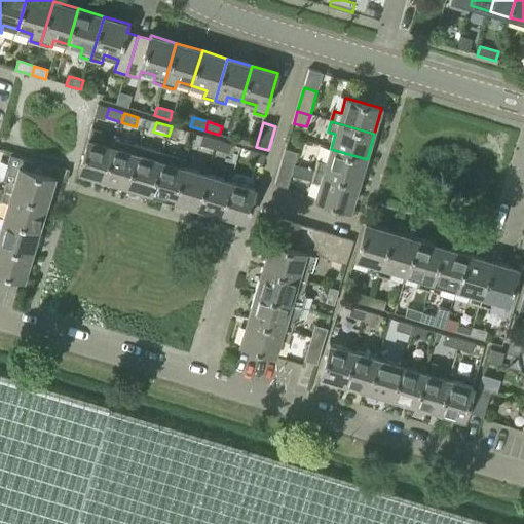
[(172,126),(169,136),(183,140),(185,131),(172,126)]
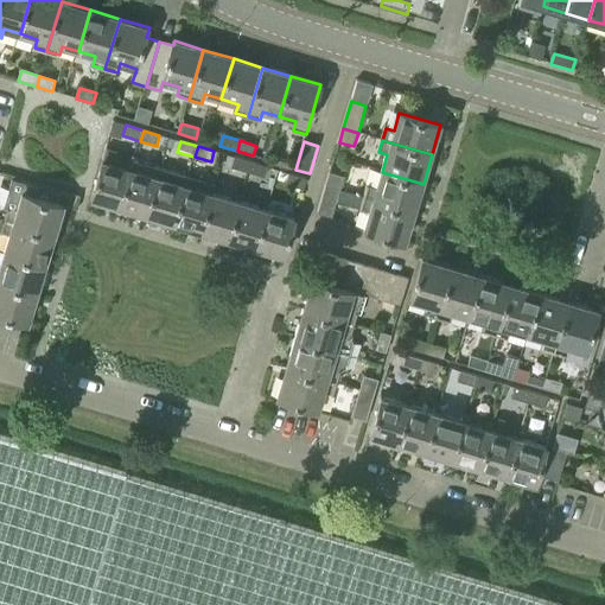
[(249,173),(253,163),(235,158),(231,169),(249,173)]
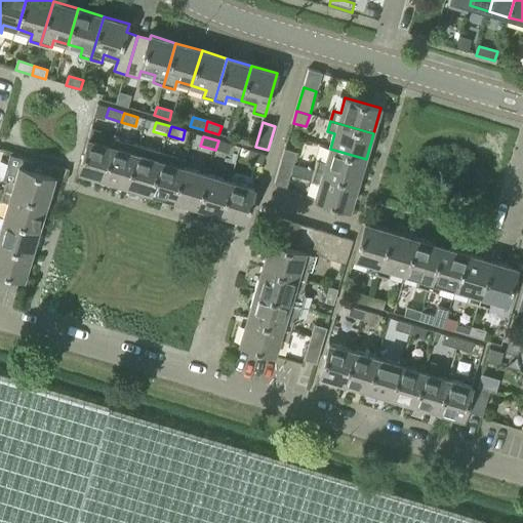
[(104,179),(114,148),(89,141),(80,172),(104,179)]
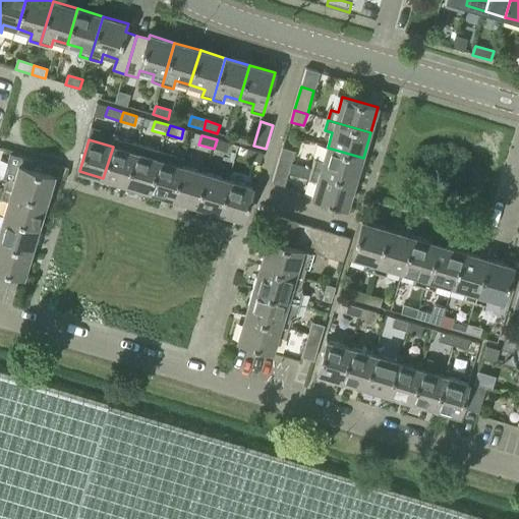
[(217,139),(214,149),(228,153),(230,143),(217,139)]
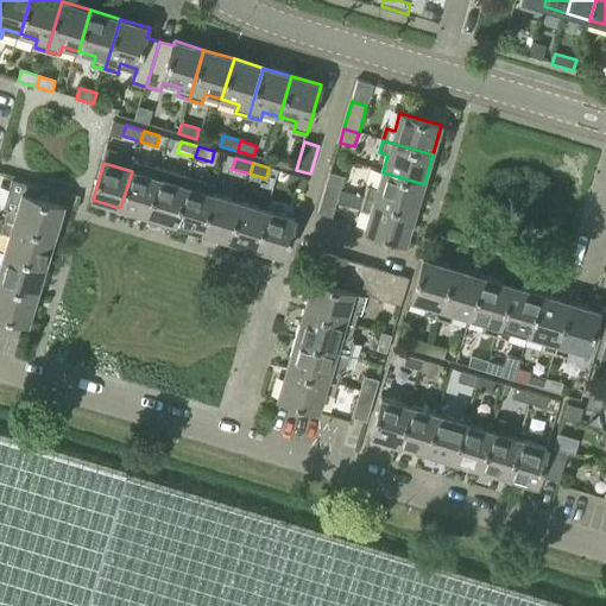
[(159,178),(149,216),(175,225),(187,187),(189,177),(162,169),(159,178)]
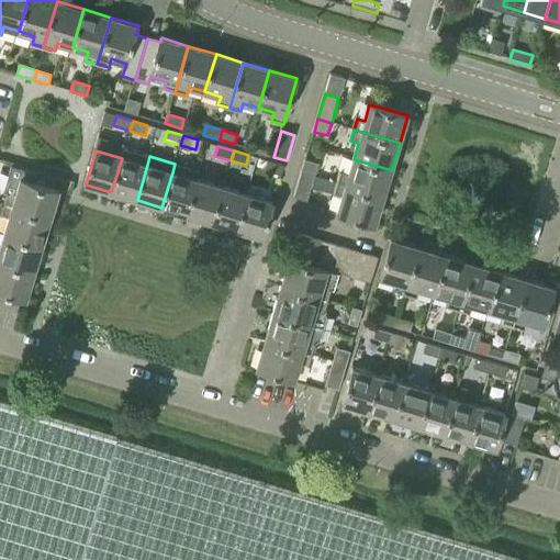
[(122,158),(111,192),(137,200),(147,165),(122,158)]
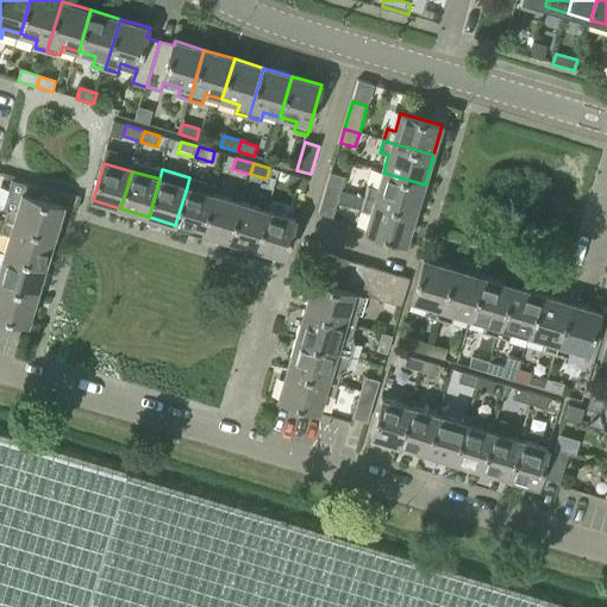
[(326,188),(342,193),(345,177),(331,173),(326,188)]
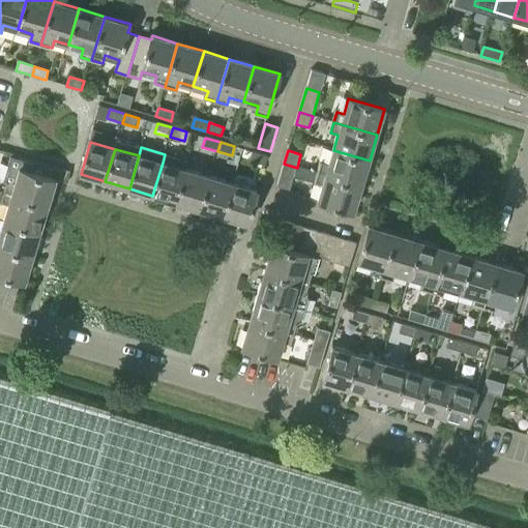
[(370,160),(333,150),(328,166),(321,163),(318,174),(361,186),(370,160)]
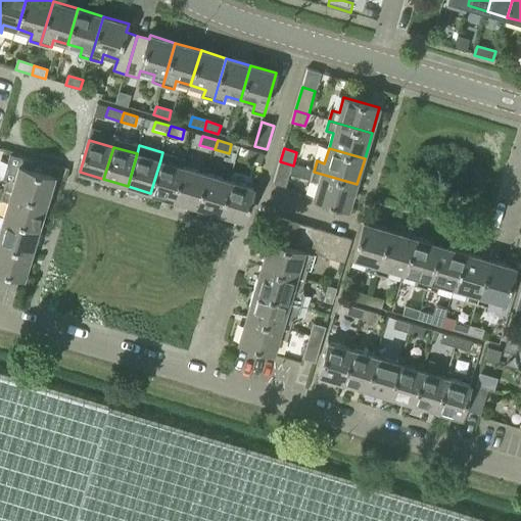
[(262,163),(265,154),(249,150),(247,158),(262,163)]
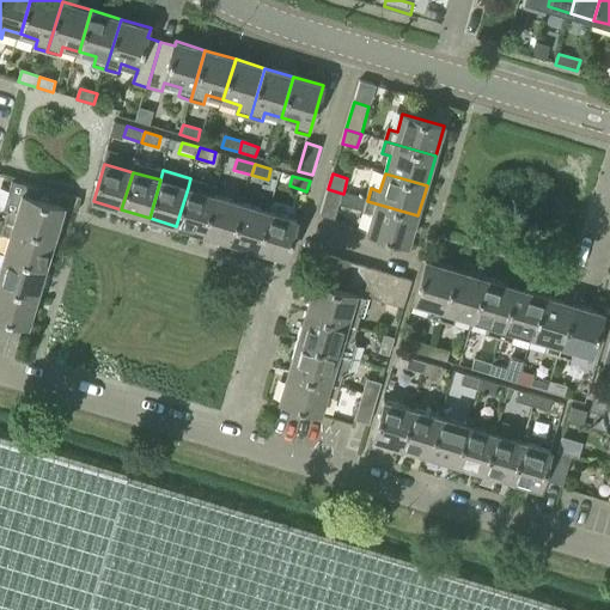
[(188,188),(176,226),(205,233),(215,196),(218,187),(190,178),(188,188)]
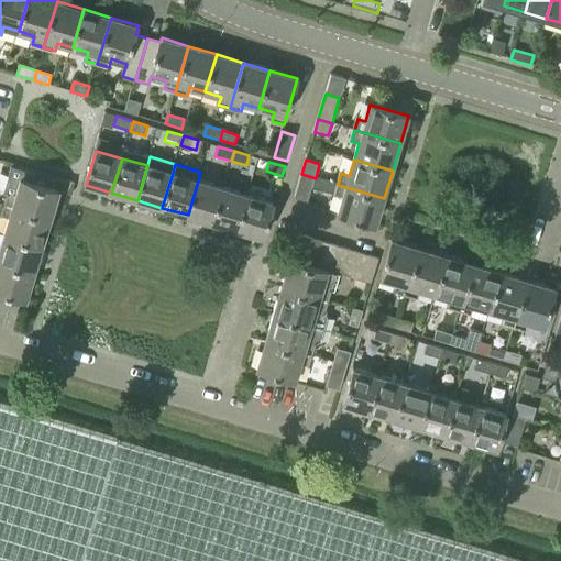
[(4,205),(52,218),(59,193),(34,185),(37,174),(11,166),(3,193),(8,194),(4,205)]
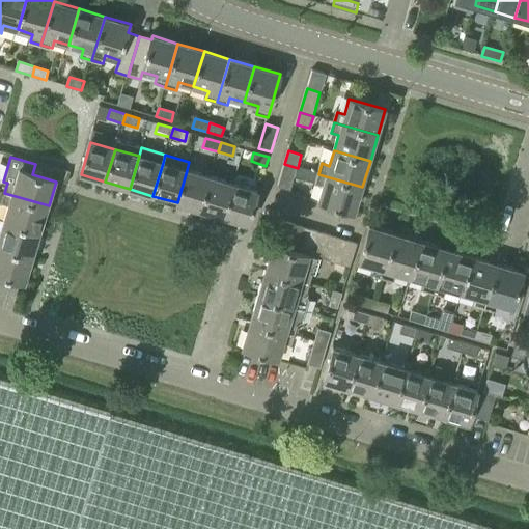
[(298,168),(284,164),(278,187),(290,190),(298,168)]
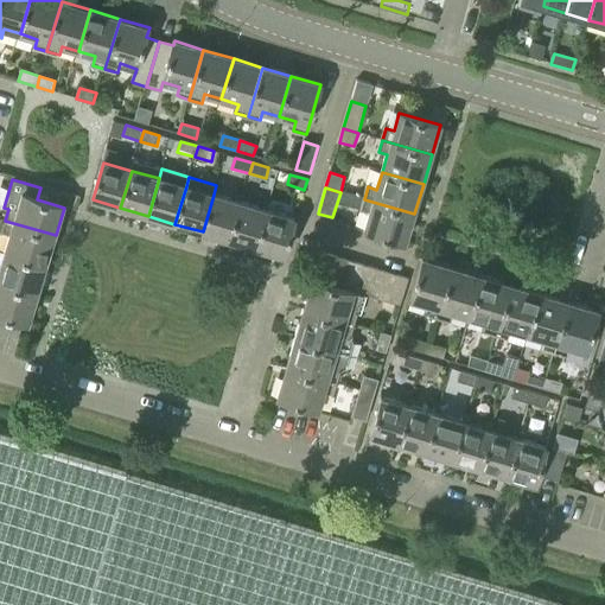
[(214,195),(203,231),(229,240),(241,203),(214,195)]
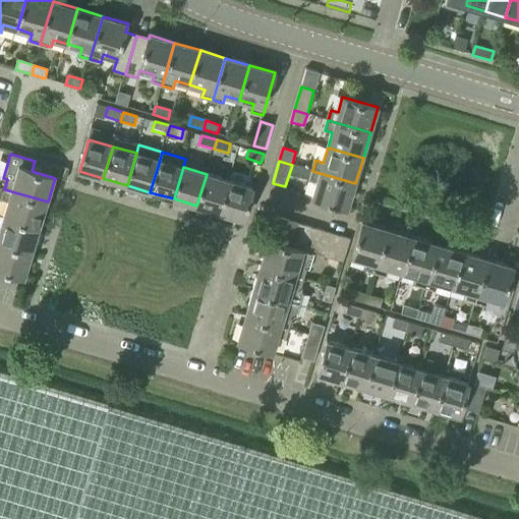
[(355,183),(312,171),(309,180),(316,182),(312,197),(348,209),(355,183)]
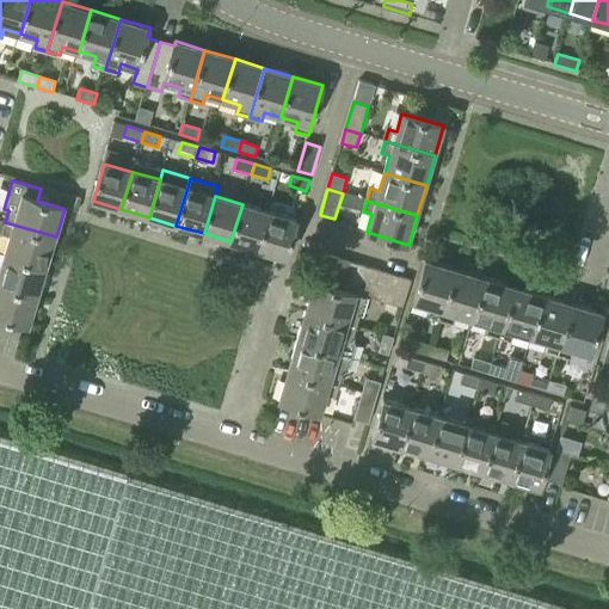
[(243,204),(231,241),(259,250),(270,211),(243,204)]
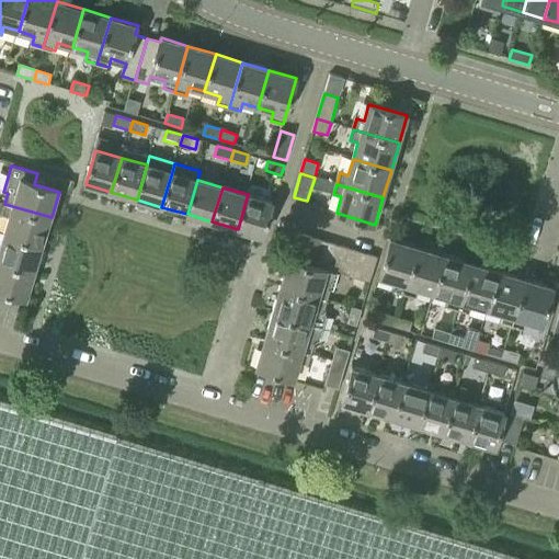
[(248,194),(238,229),(262,237),(273,202),(248,194)]
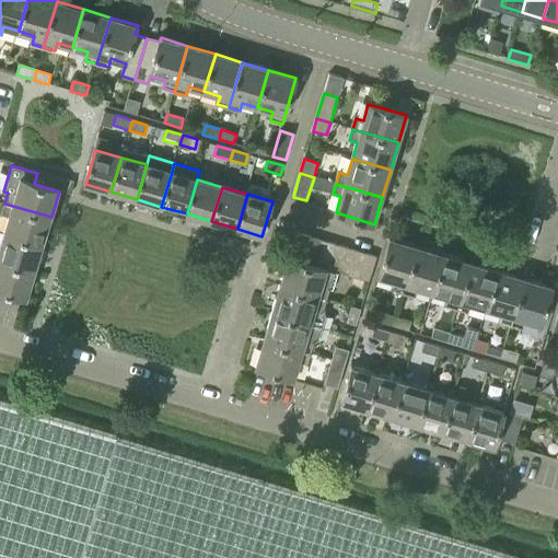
[(4,233),(43,244),(51,217),(4,204),(1,216),(9,218),(4,233)]
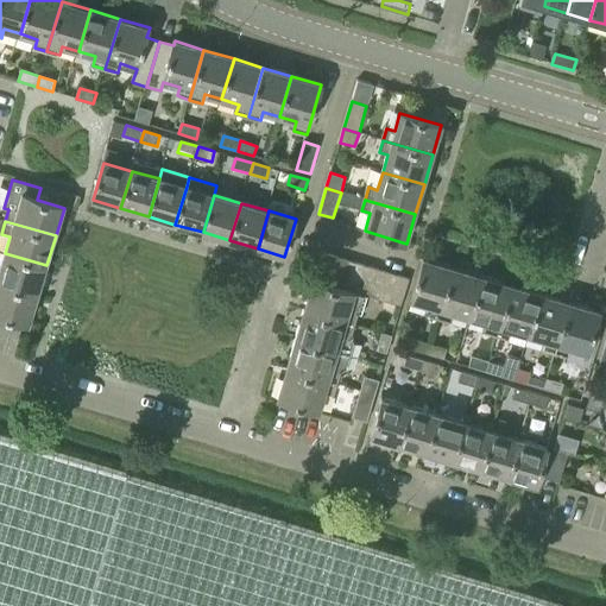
[(46,265),(5,253),(0,270),(0,283),(38,294),(46,265)]
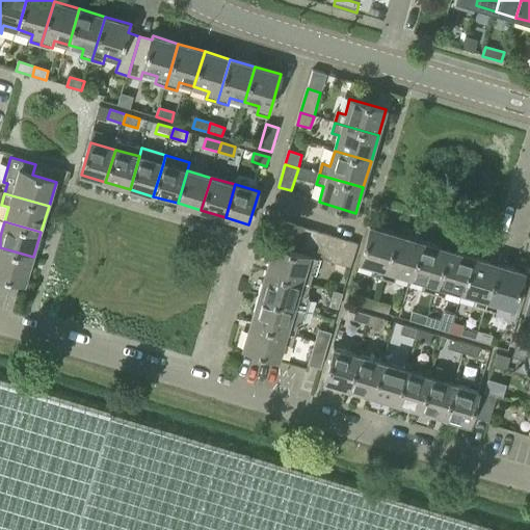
[(292,250),(299,227),(287,223),(280,247),(292,250)]
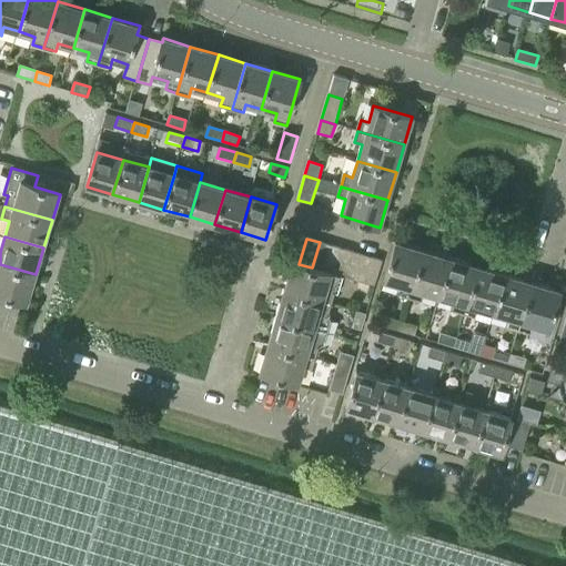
[(324,272),(332,246),(320,242),(312,268),(324,272)]
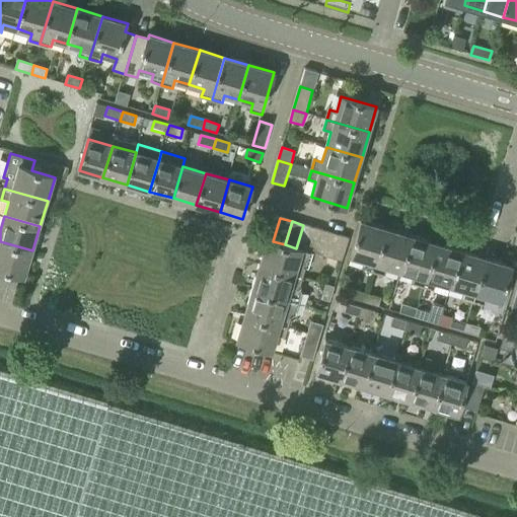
[(374,273),(386,229),(361,221),(351,256),(366,262),(363,270),(374,273)]
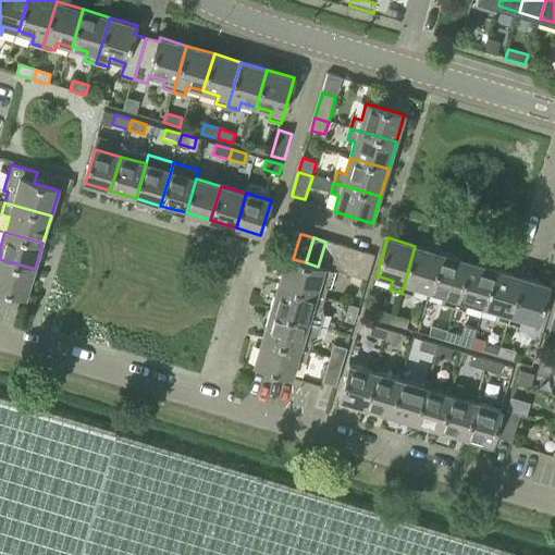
[(330,270),(337,245),(325,242),(318,267),(330,270)]
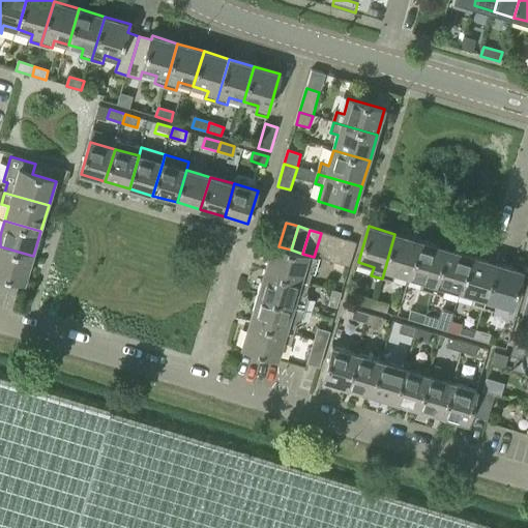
[(326,261),(333,237),(321,233),(314,257),(317,258),(326,261)]
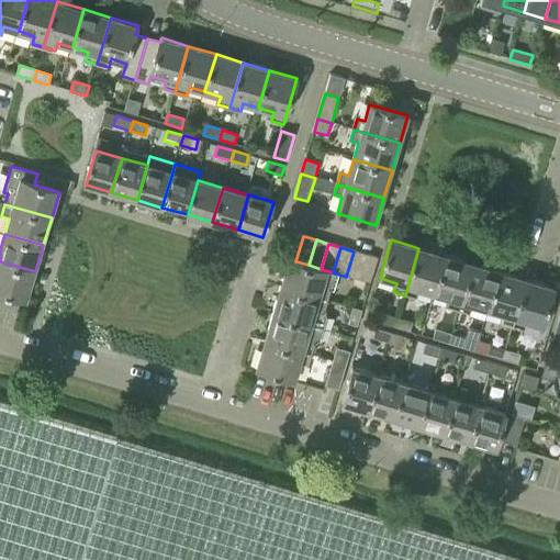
[(418,248),(405,295),(416,299),(418,290),(435,295),(446,256),(418,248)]
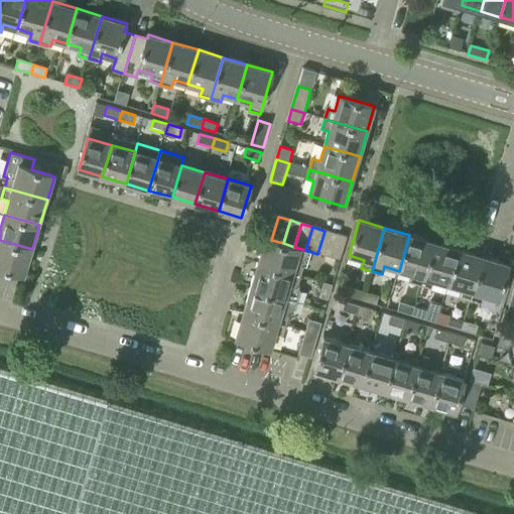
[(325,231),(317,254),(330,257),(336,234),(325,231)]
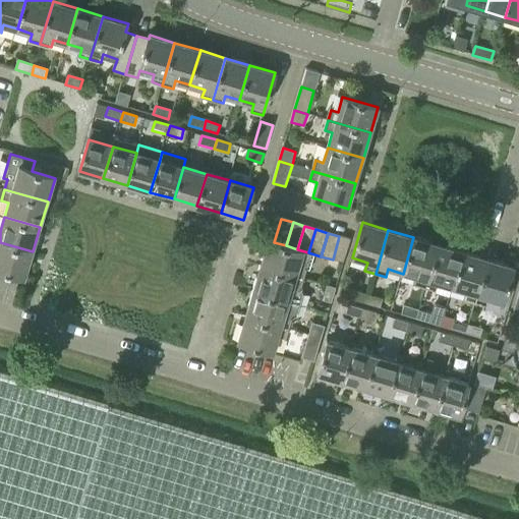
[(339,236),(333,260),(344,263),(351,239),(339,236)]
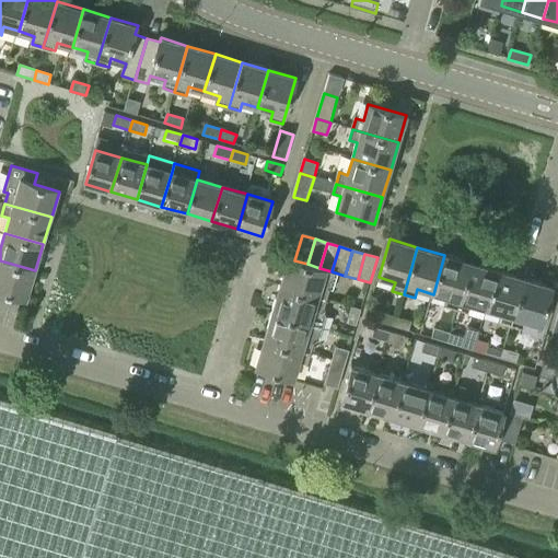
[(444,255),(433,294),(449,299),(445,306),(457,310),(471,263),(444,255)]
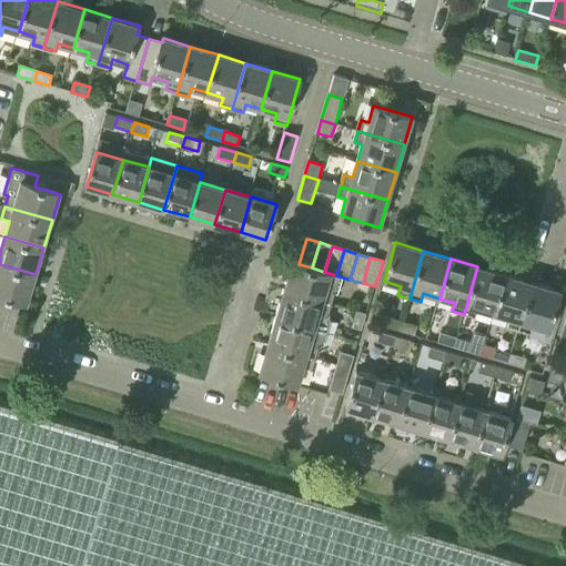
[(340,276),(336,275),(324,272),(312,268),(299,264),(293,262),(284,291),(332,304),(340,276)]
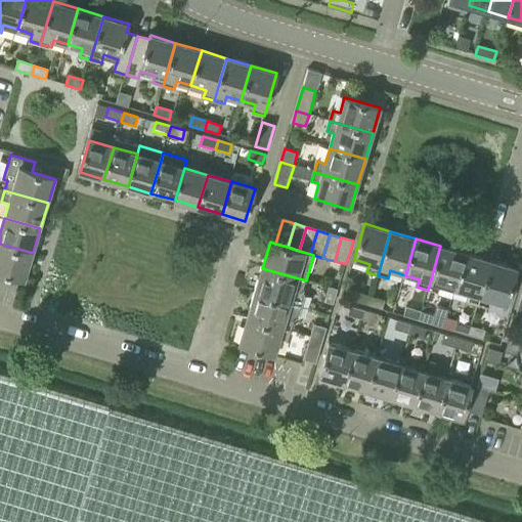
[(33,253),(0,244),(0,270),(26,278),(33,253)]
